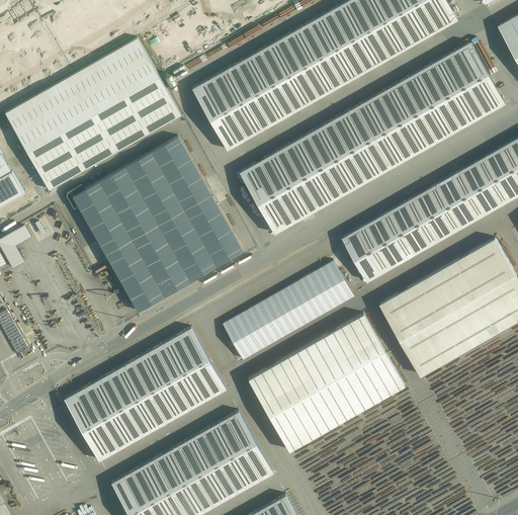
[(15,8),(0,17),(0,113),(189,7),(184,0),(29,0),(27,1),(27,0),(15,8)]
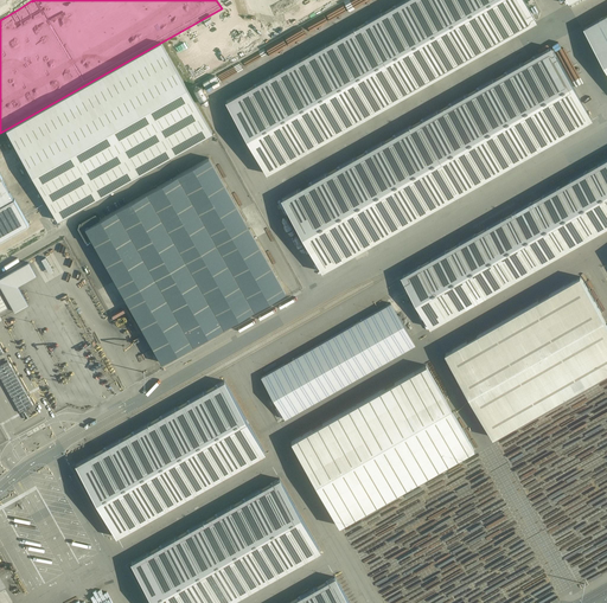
[(266,177),(536,25),(521,0),(409,0),(225,104),(266,177)]
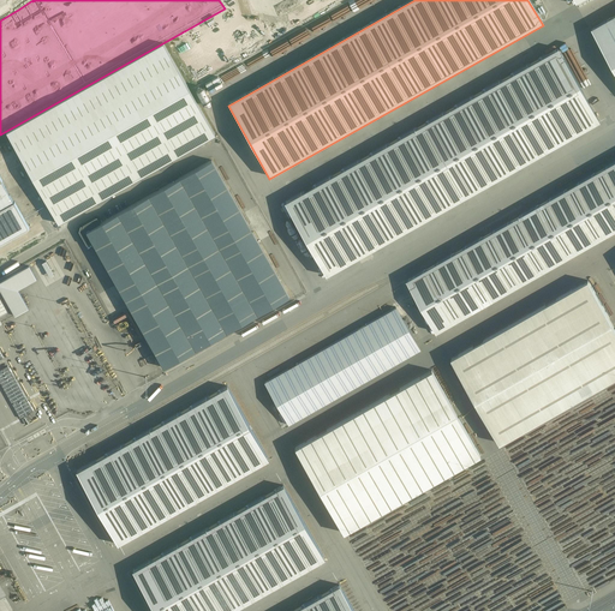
[(614,72),(614,18),(592,31),(614,72)]
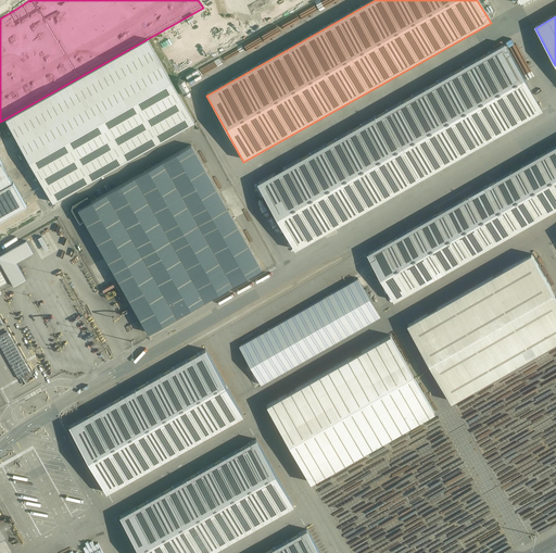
[(5,123),(52,205),(194,125),(148,41),(5,123)]
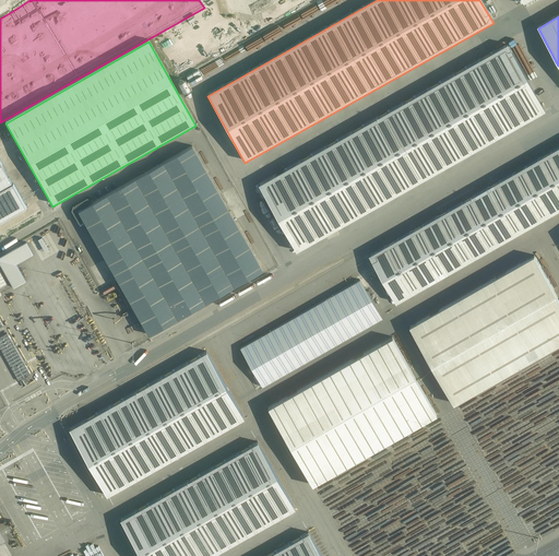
[(249,42),(241,45),(247,57),(254,54),(249,42)]
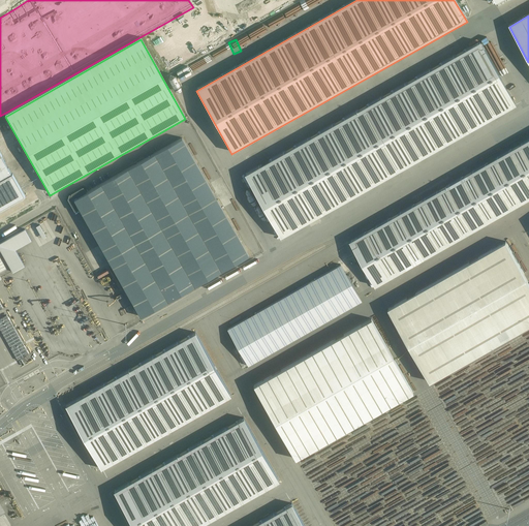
[(280,240),(515,106),(479,43),(245,177),(280,240)]
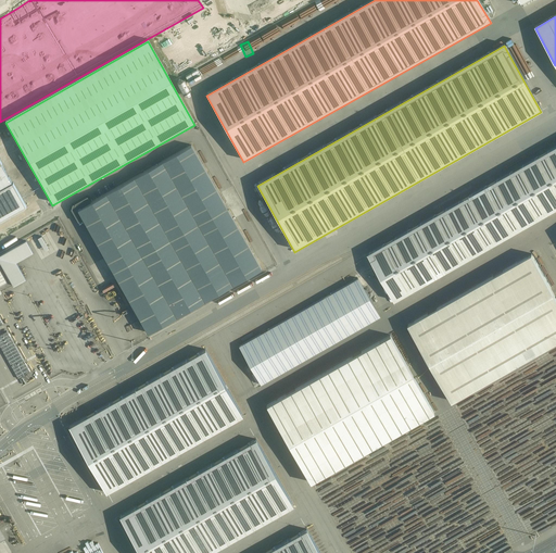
[(210,76),(243,59),(238,47),(201,66),(205,75),(209,73),(210,76)]
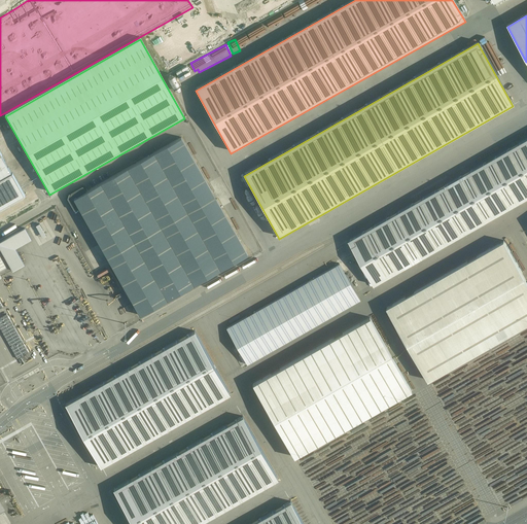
[(247,256),(181,140),(85,195),(82,188),(68,197),(67,201),(74,213),(79,210),(140,318),(247,256)]
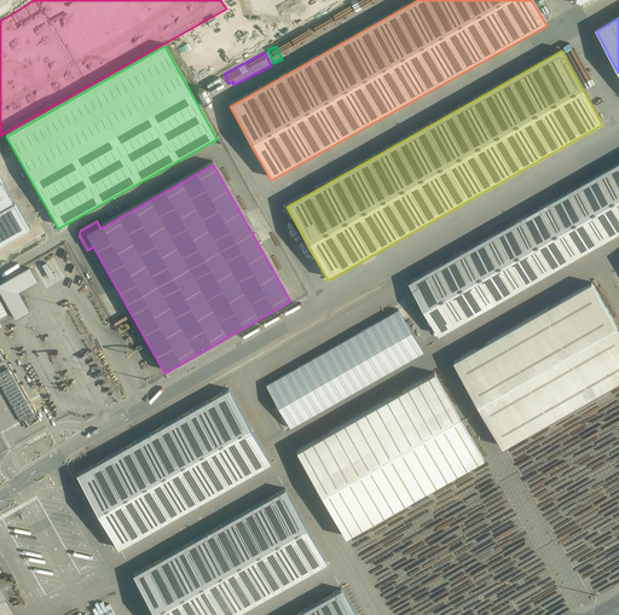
[(440,337),(618,235),(618,166),(410,285),(440,337)]
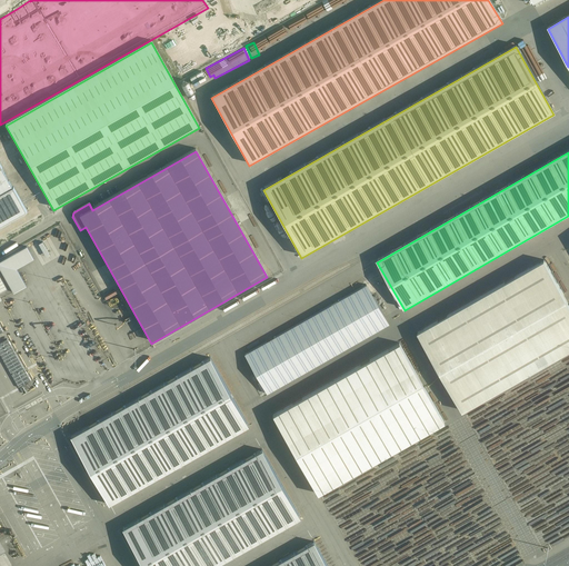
[(0,229),(27,215),(13,190),(12,190),(1,171),(2,170),(0,167),(0,229)]
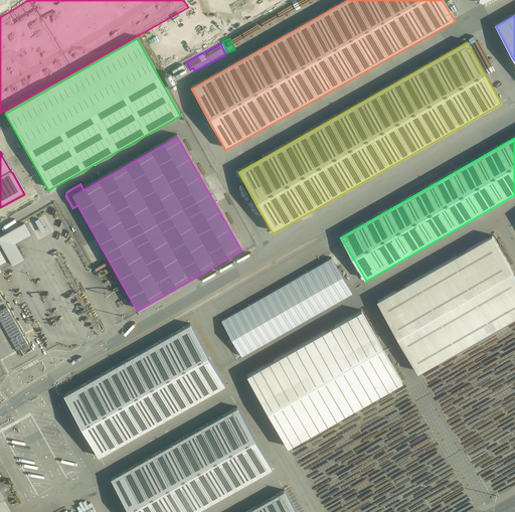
[(16,243),(31,235),(25,224),(0,236),(0,240),(12,266),(24,261),(16,243)]
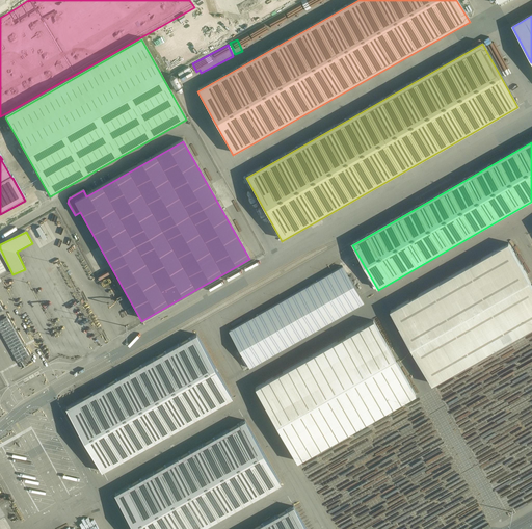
[(432,387),(531,329),(531,287),(508,246),(391,313),(432,387)]
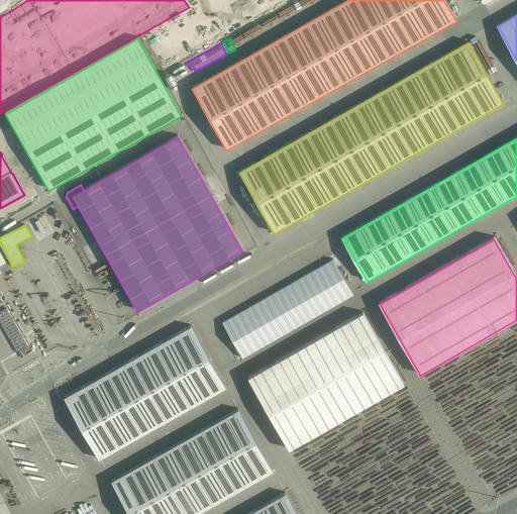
[(242,360),(352,297),(332,262),(222,324),(242,360)]
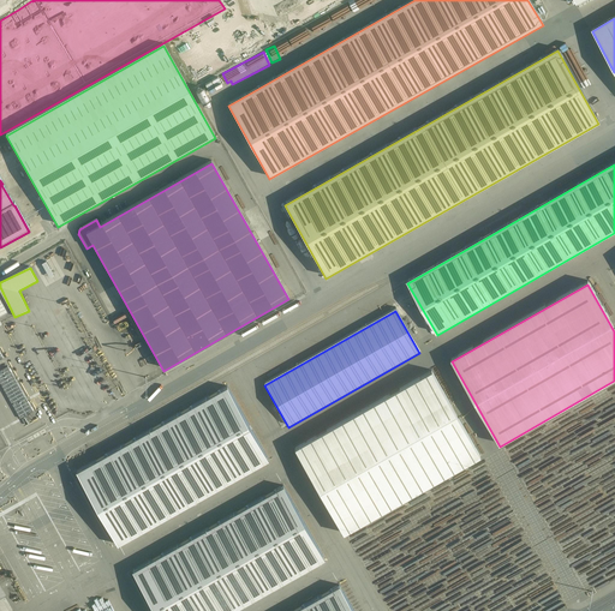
[(344,535),(479,459),(430,373),(294,450),(344,535)]
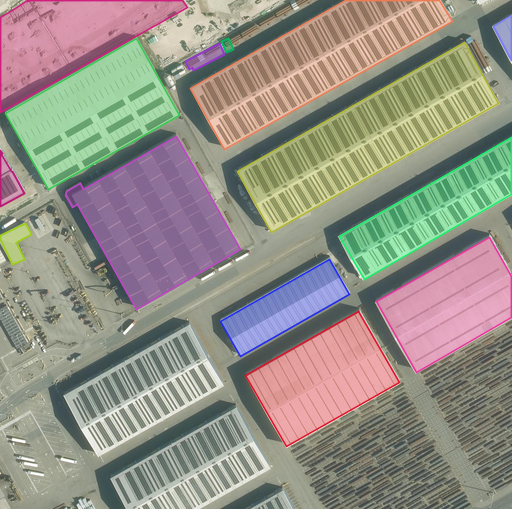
[(98,456),(223,385),(189,324),(63,395),(98,456)]
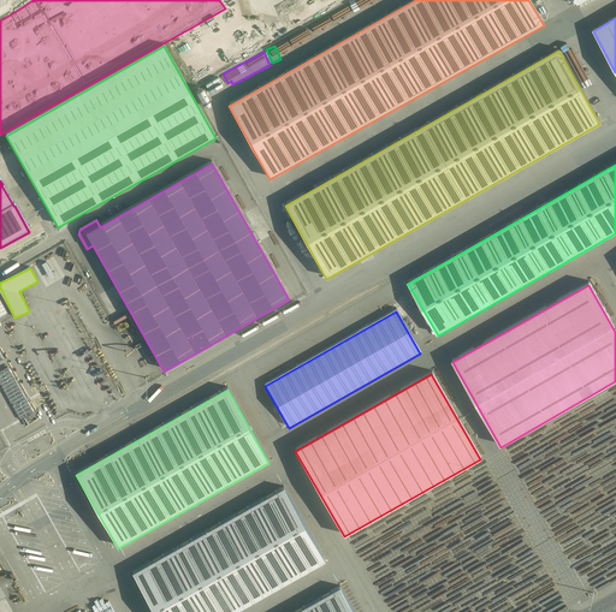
[(586,596),(615,578),(615,408),(513,468),(586,596)]
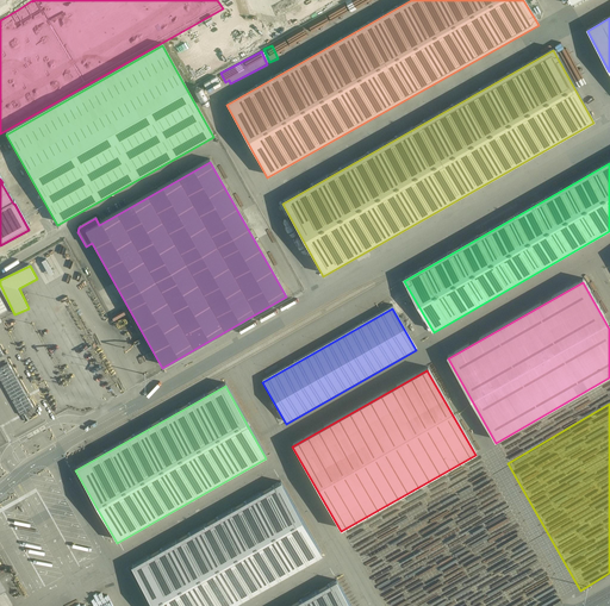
[(555,605),(560,603),(487,475),(358,549),(390,605),(555,605)]
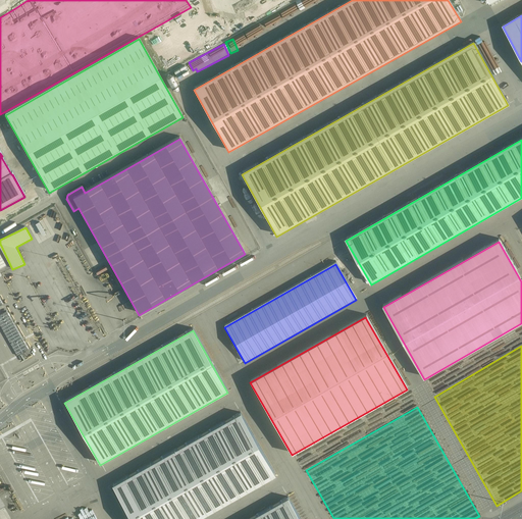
[(201,518),(275,477),(241,415),(112,487),(129,518),(201,518)]
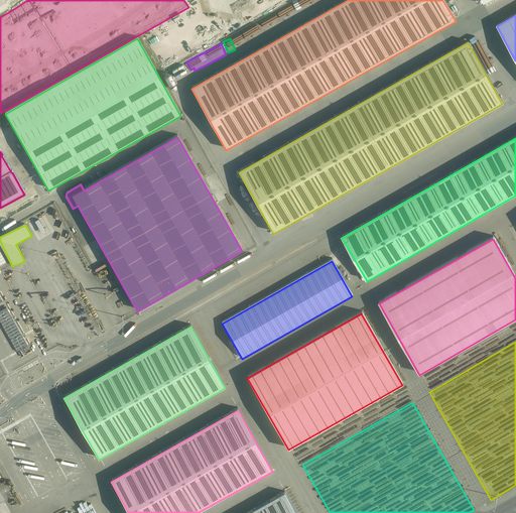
[(294,512),(284,494),(250,512),(294,512)]
